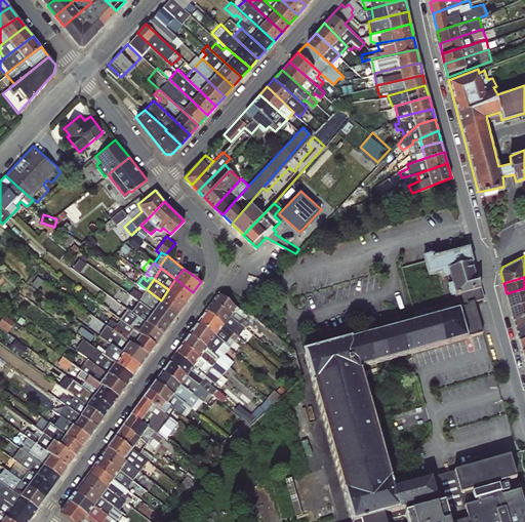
[(168,289),(186,303),(193,292),(175,279),(168,289)]
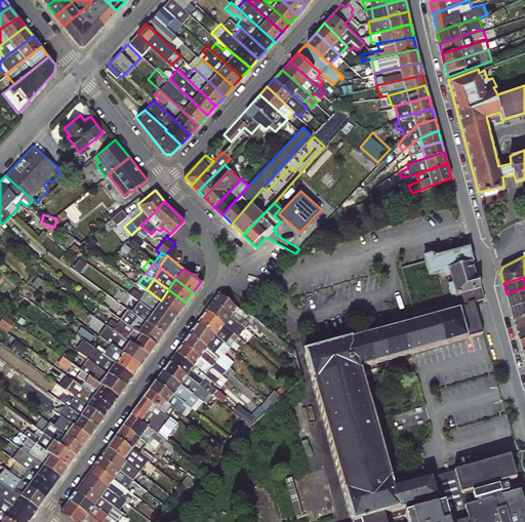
[(139,299),(144,294),(133,287),(129,292),(139,299)]
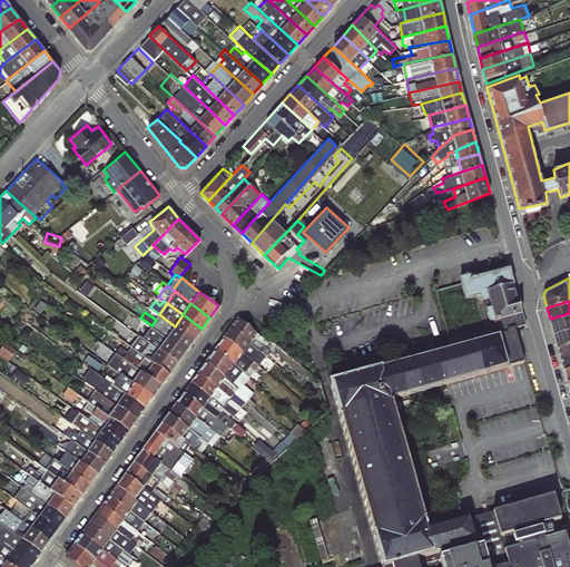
[(553,332),(569,326),(569,313),(550,319),(553,332)]
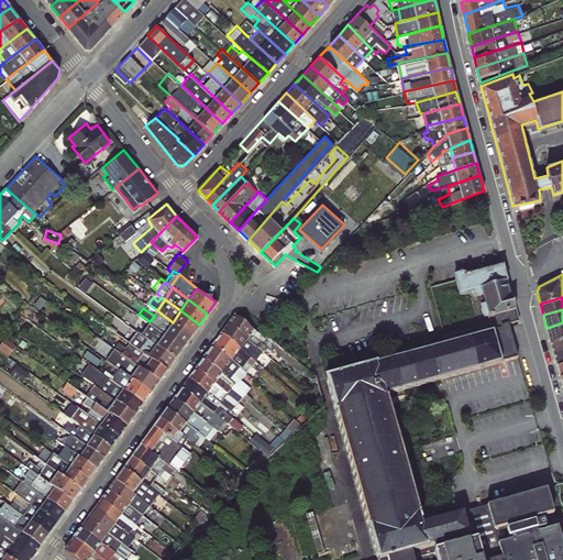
[(173,322),(157,310),(154,316),(150,321),(164,332),(173,322)]
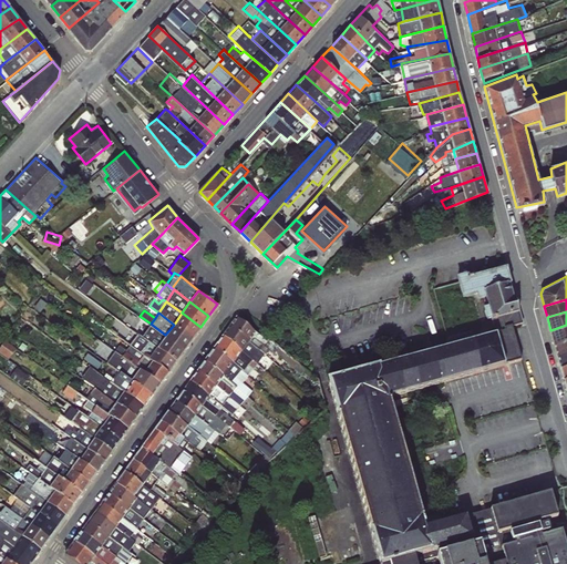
[(174,325),(193,338),(200,327),(182,313),(174,325)]
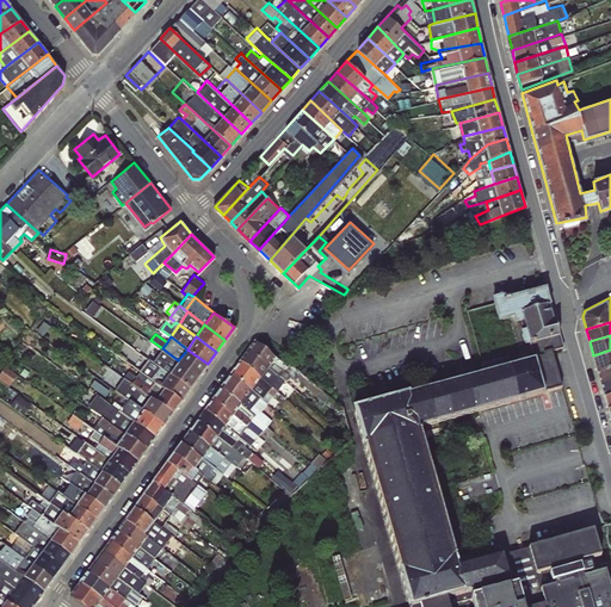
[(275,355),(255,338),(248,348),(267,365),(275,355)]
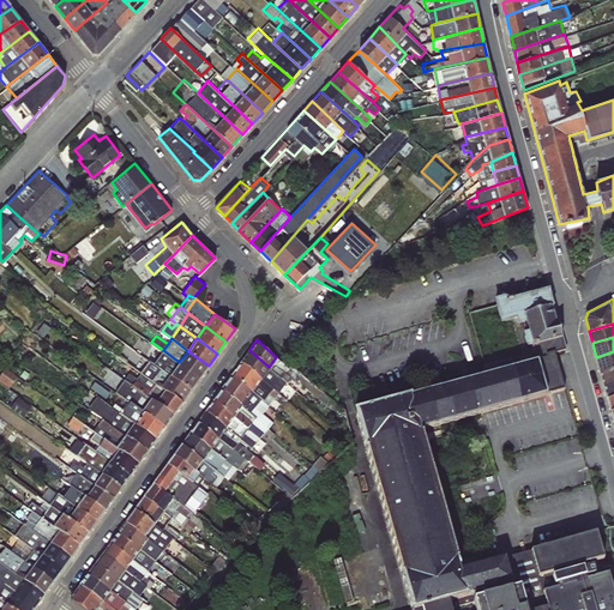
[(179,362),(163,350),(155,362),(170,374),(179,362)]
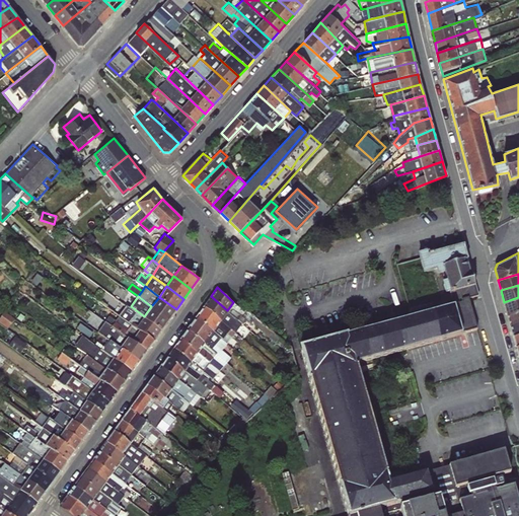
[(227,310),(211,296),(204,306),(221,319),(227,310)]
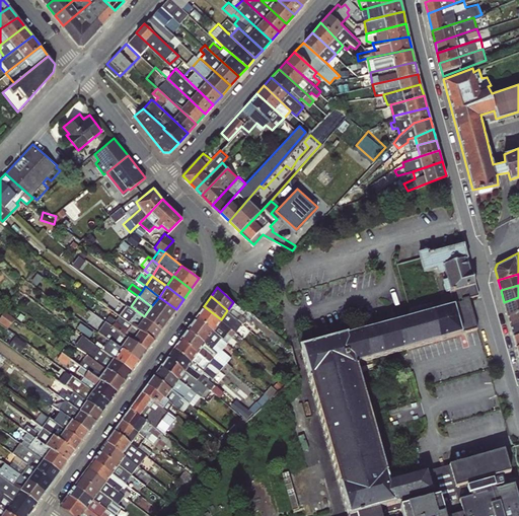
[(454,303),(300,346),(310,385),(348,514),(357,515),(518,515),(518,500),(514,483),(496,490),(495,485),(503,483),(502,478),(500,473),(511,471),(504,447),(391,481),(358,362),(476,326),(469,296),(461,297),(461,301),(454,303)]
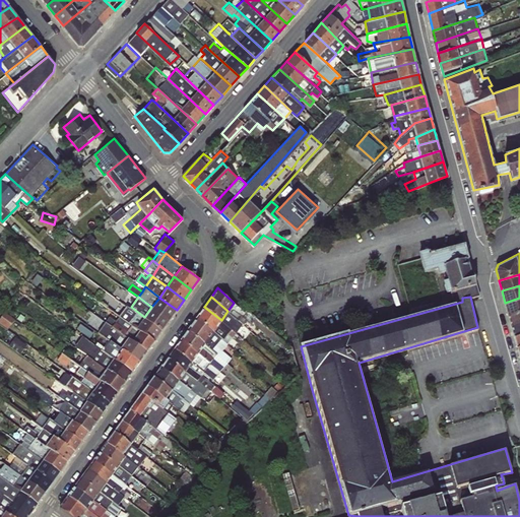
[(151,307),(169,320),(177,310),(159,298),(151,307)]
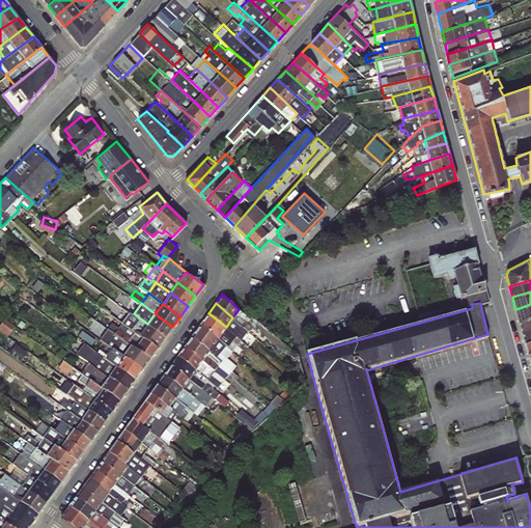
[(519,320),(530,315),(530,304),(515,309),(519,320)]
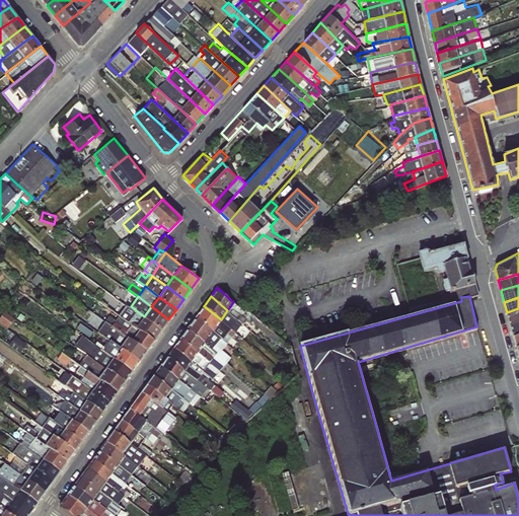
[(244,310),(233,302),(227,310),(237,318),(243,322),(246,317),(250,320),(270,336),(274,330),(246,308),(244,310)]
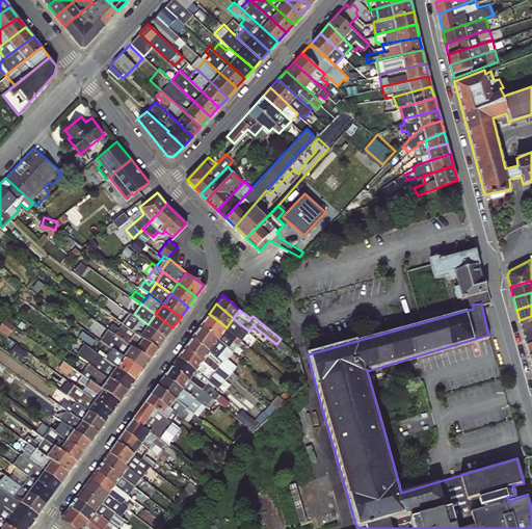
[(422,315),(424,322),(445,316),(443,310),(422,315)]
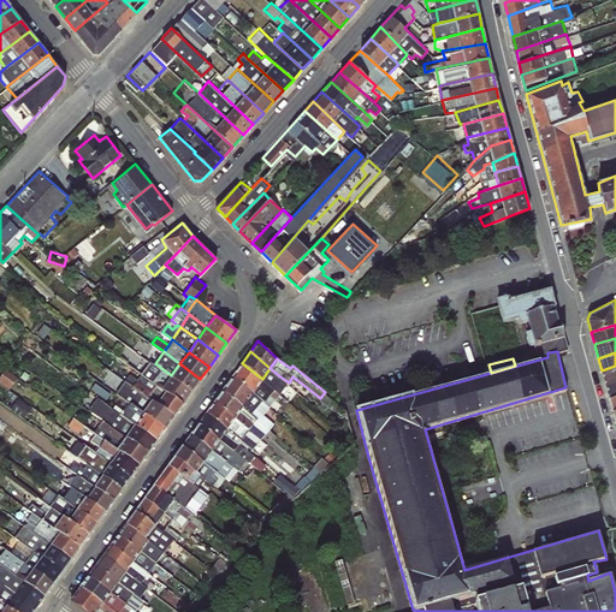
[(171,375),(155,363),(150,360),(141,373),(161,388),(171,375)]
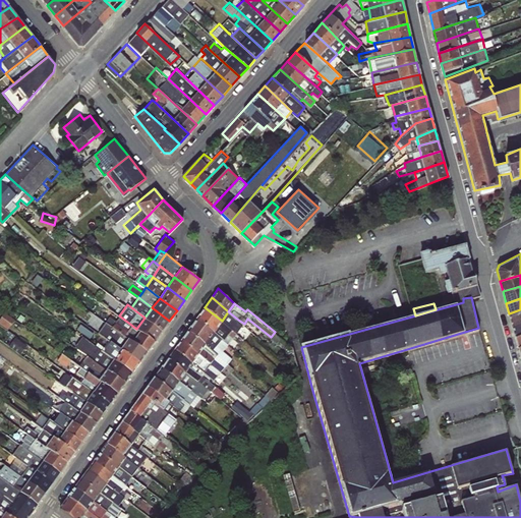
[(145,318),(162,331),(169,321),(152,307),(145,318)]
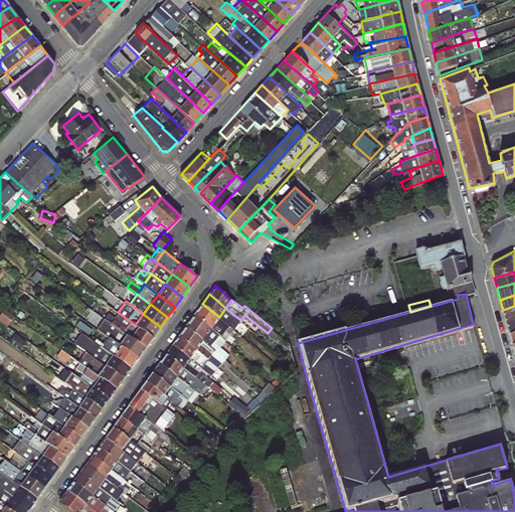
[(219,317),(202,304),(194,314),(211,328),(219,317)]
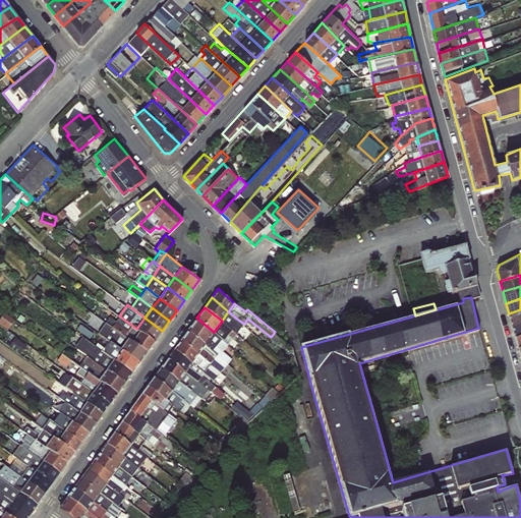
[(512,326),(520,323),(520,309),(509,313),(512,326)]
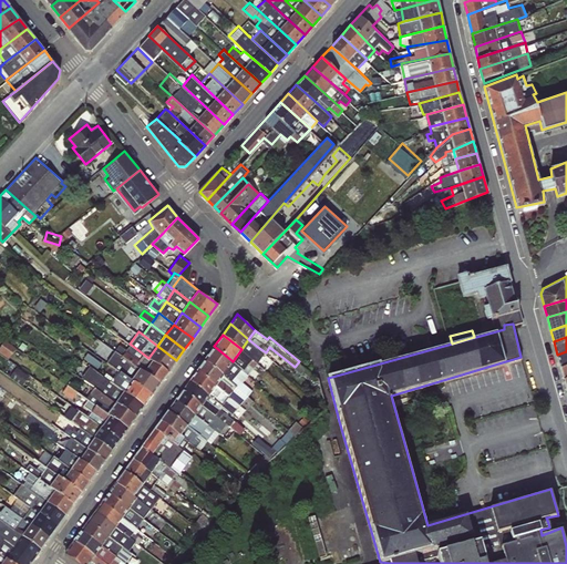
[(3,339),(1,350),(13,354),(16,342),(3,339)]
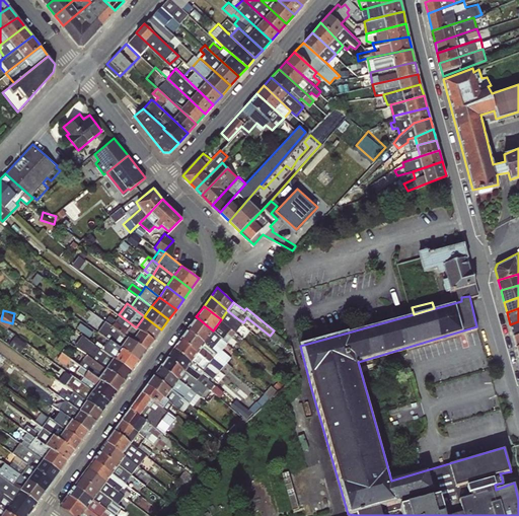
[(237,318),(227,310),(221,319),(231,327),(237,318)]
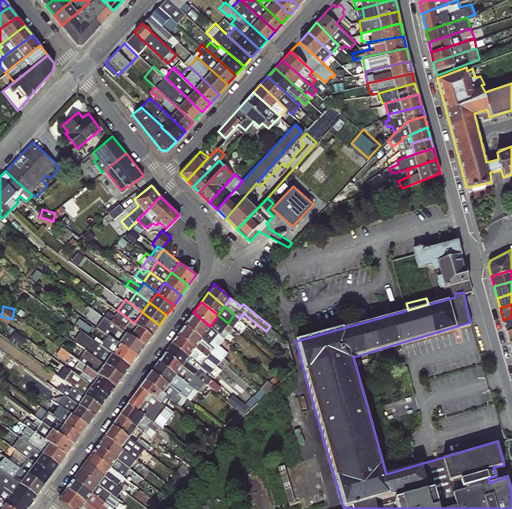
[(134,323),(117,310),(114,315),(107,310),(104,315),(105,316),(126,332),(127,332),(134,323)]
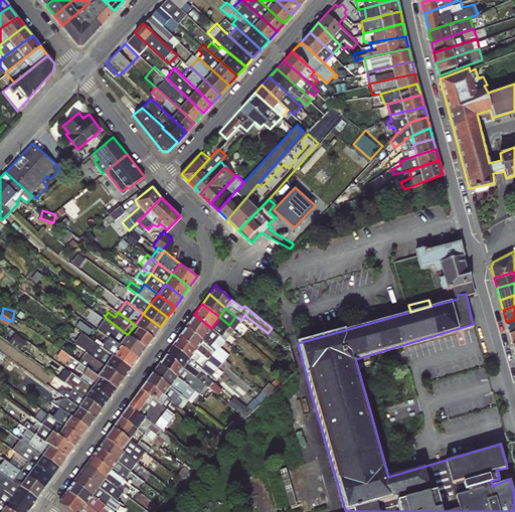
[(135,325),(153,337),(160,327),(143,314),(135,325)]
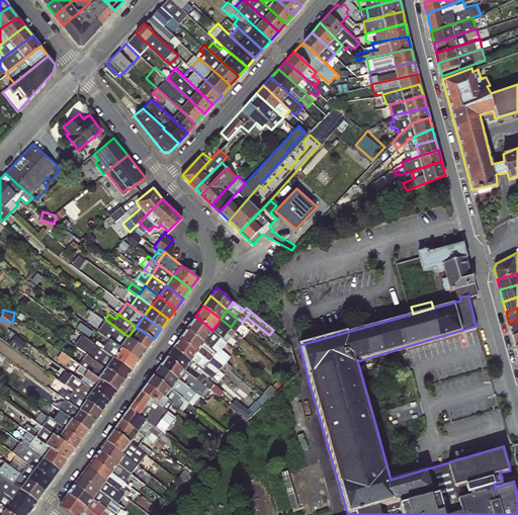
[(212,330),(195,316),(187,327),(204,341),(212,330)]
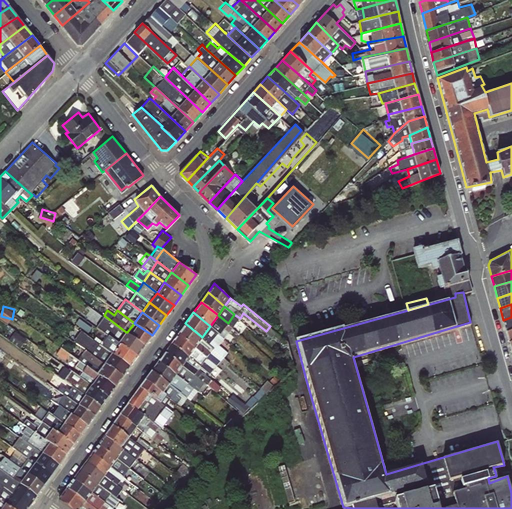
[(228,323),(218,315),(210,326),(220,333),(228,323)]
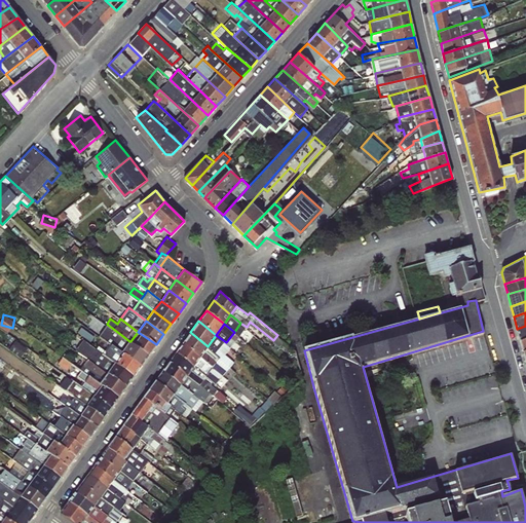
[(129,341),(108,325),(104,332),(111,338),(109,341),(111,342),(122,351),(129,341)]
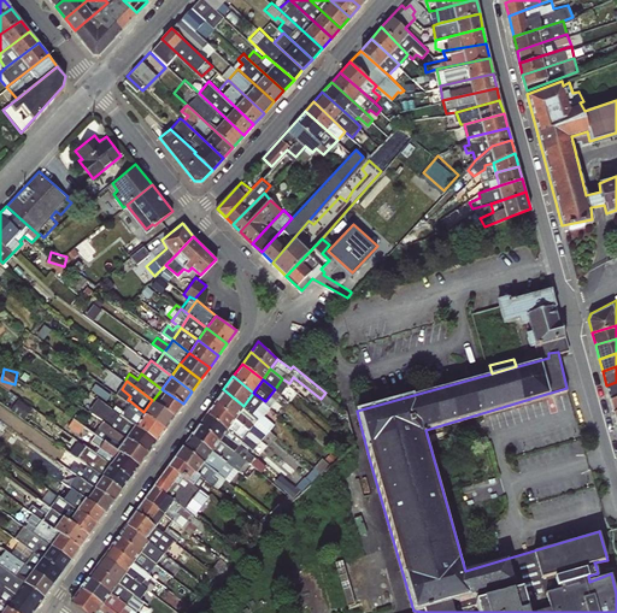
[(110,393),(95,382),(92,388),(106,399),(110,393)]
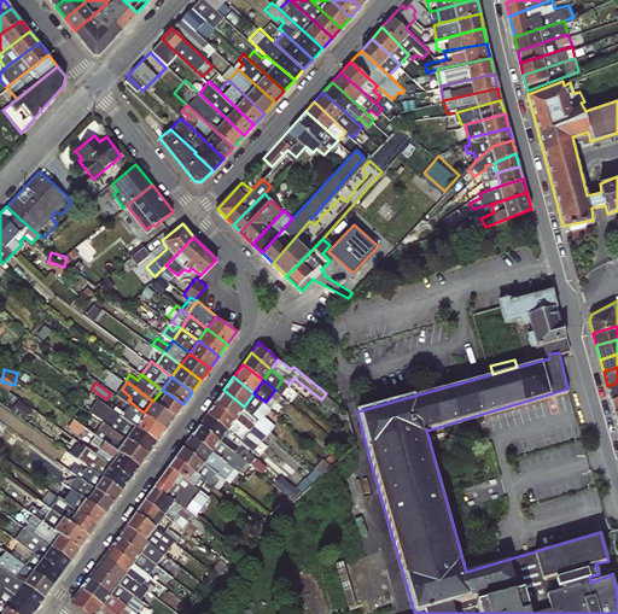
[(611,398),(617,396),(617,382),(607,386),(611,398)]
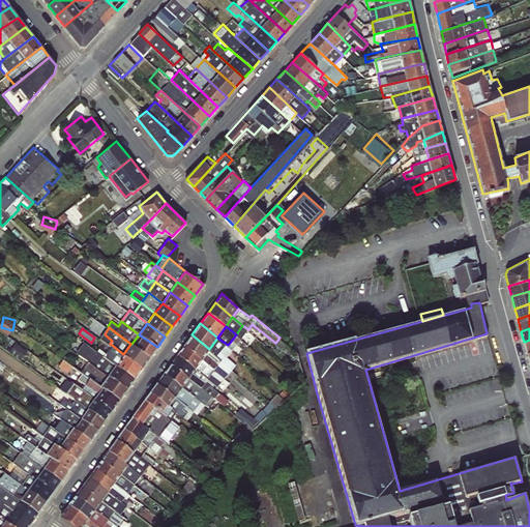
[(131,344),(150,357),(157,347),(139,334),(131,344)]
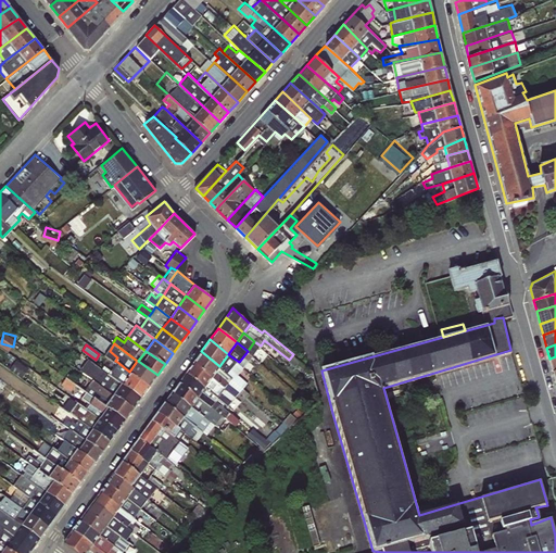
[(219,366),(201,351),(193,362),(212,377),(219,366)]
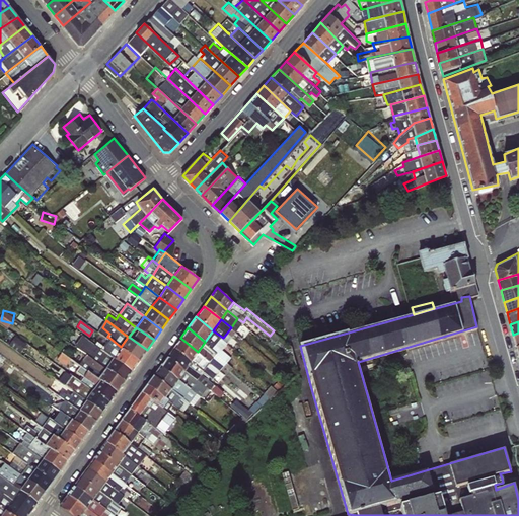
[(235,330),(231,327),(223,338),(227,342),(235,330)]
